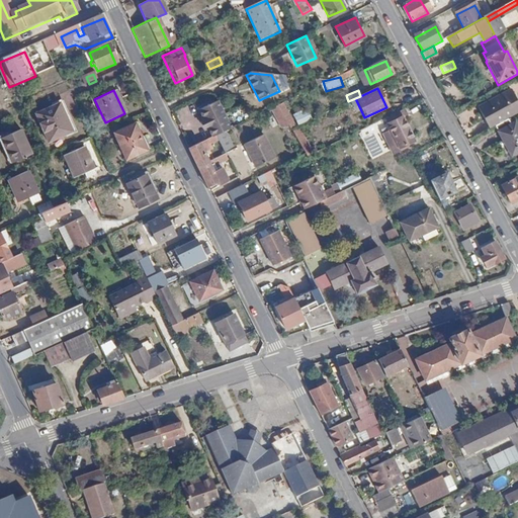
[(517,102),(511,90),(478,107),(490,130),(495,126),(512,116),(517,113),(517,102)]
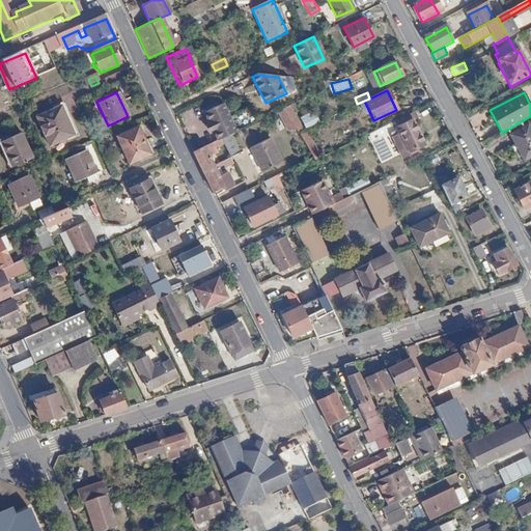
[(306,120),(298,101),(290,104),(298,123),(306,120)]
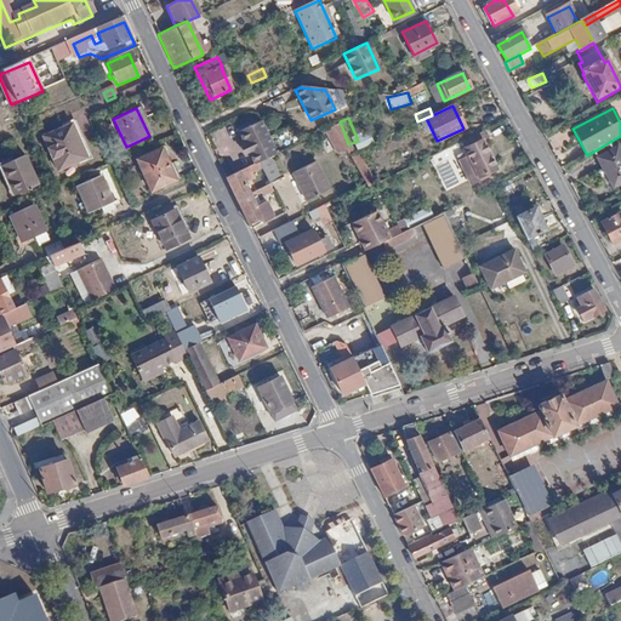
[(260,121),(235,132),(251,165),(257,163),(268,158),(274,154),(260,121)]
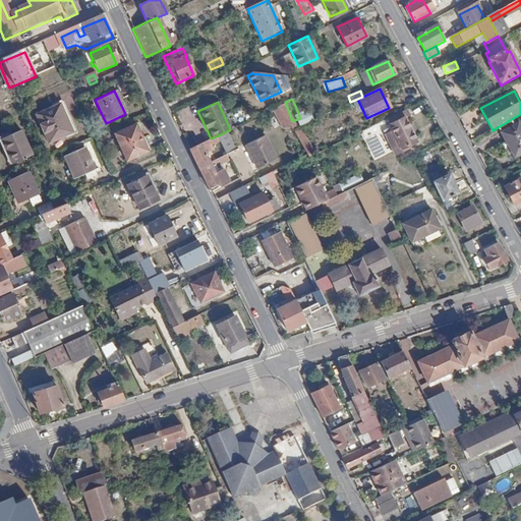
[(71,133),(59,106),(36,117),(48,143),(71,133)]
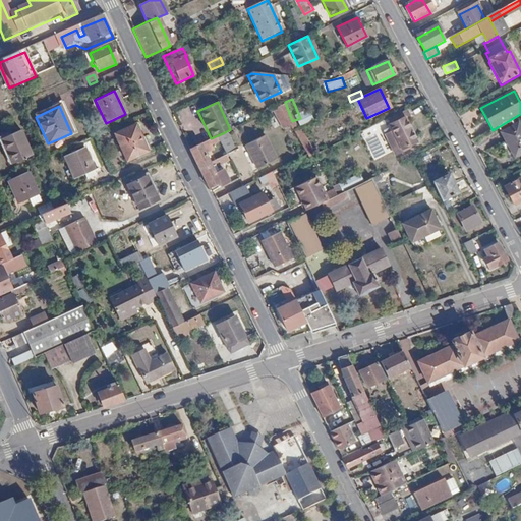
[(315,117),(302,123),(304,125),(316,120),(315,117)]
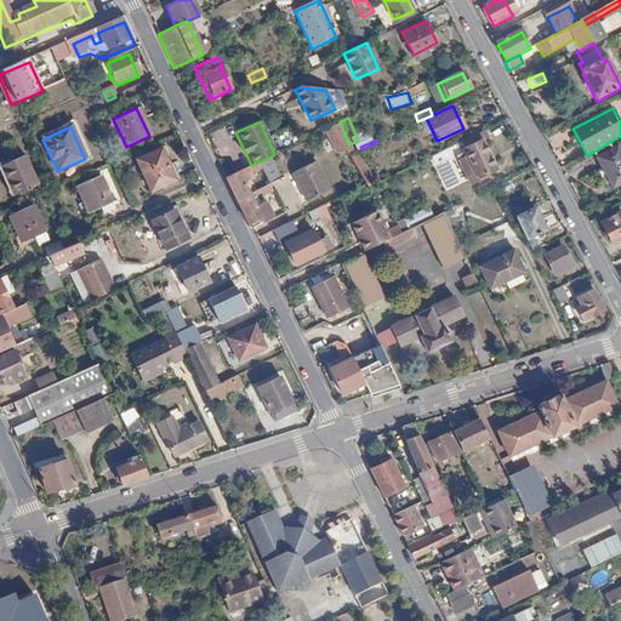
[(620,152),(614,140),(593,152),(614,188),(620,183),(620,152)]
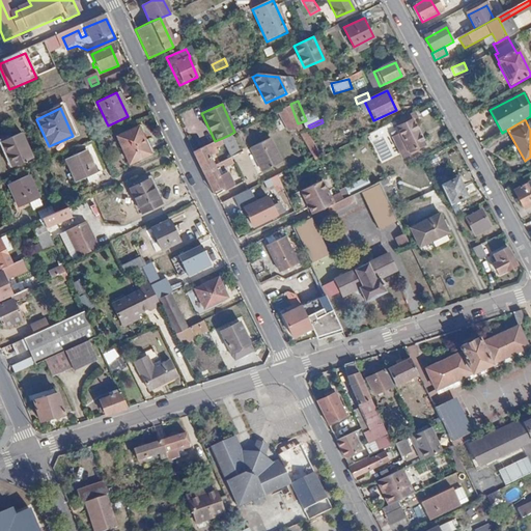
[(400,141),(418,133),(412,121),(395,129),(400,141)]
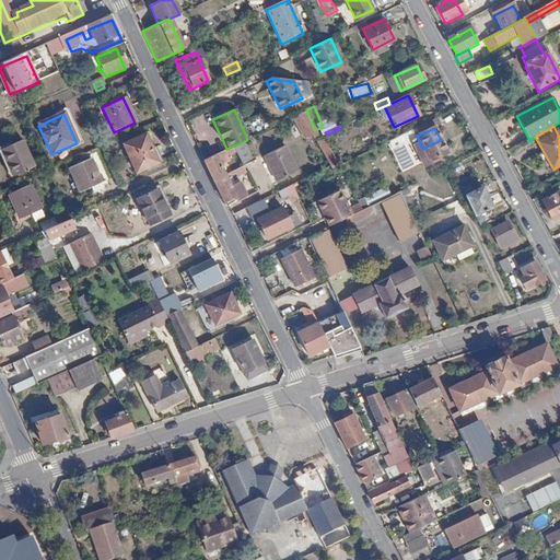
[(325,135),(316,139),(331,167),(340,163),(325,135)]
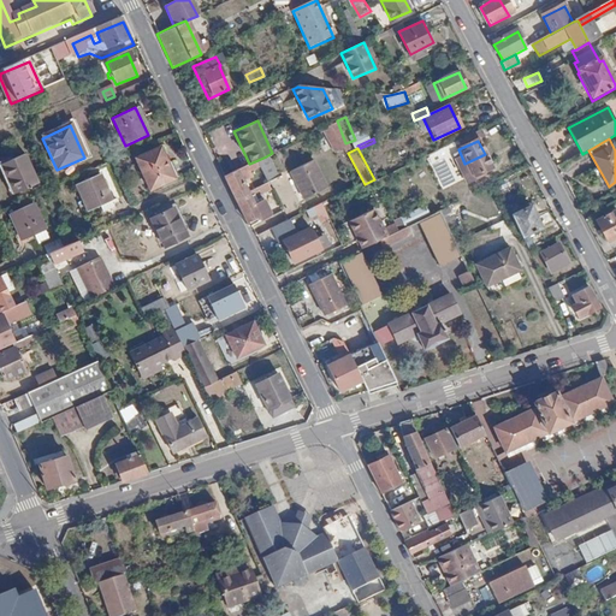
[(173,179),(160,149),(136,159),(149,190),(173,179)]
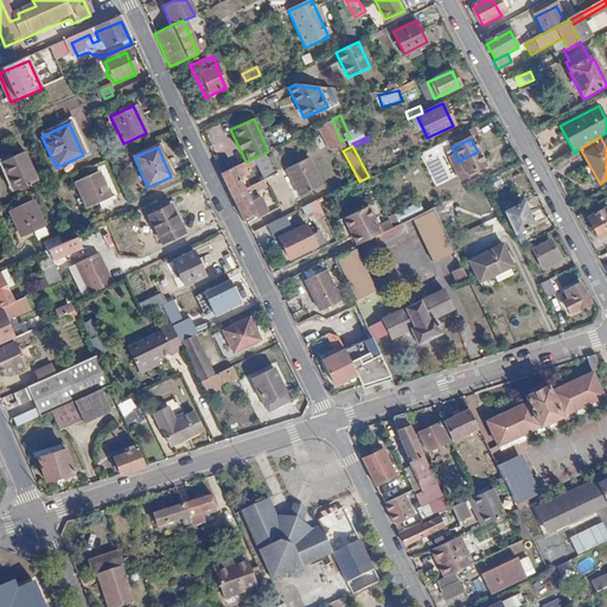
[(478,152),(458,161),(465,176),(485,166),(478,152)]
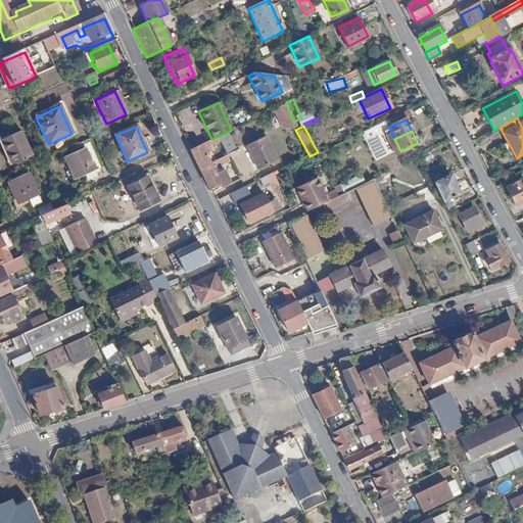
[(31,156),(19,133),(0,141),(0,150),(7,167),(31,156)]
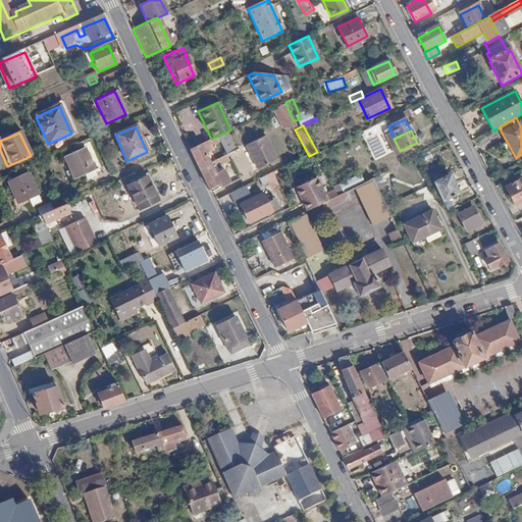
[(235,151),(225,133),(216,137),(219,144),(224,156),(235,151)]
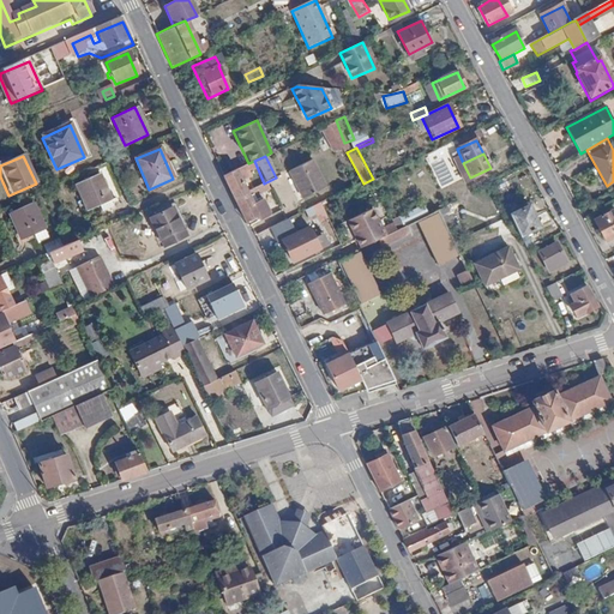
[(311,160),(287,172),(301,200),(324,188),(311,160)]
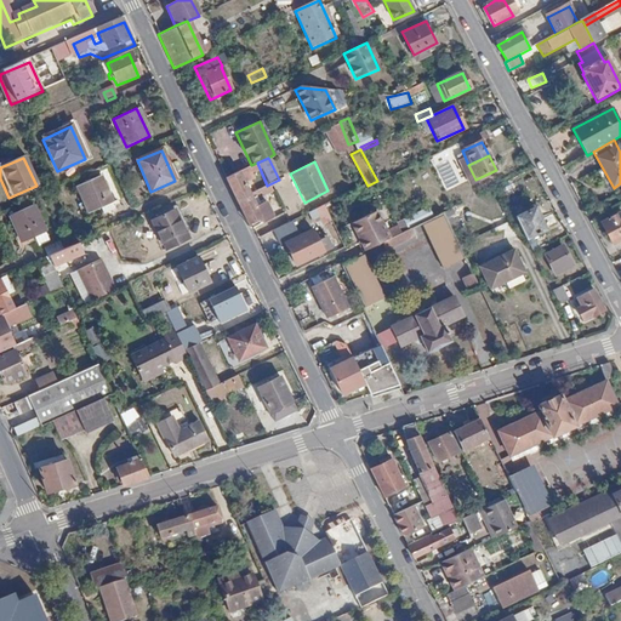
[(251,165),(224,177),(235,203),(248,197),(243,186),(252,181),(250,176),(261,171),(257,163),(251,165)]
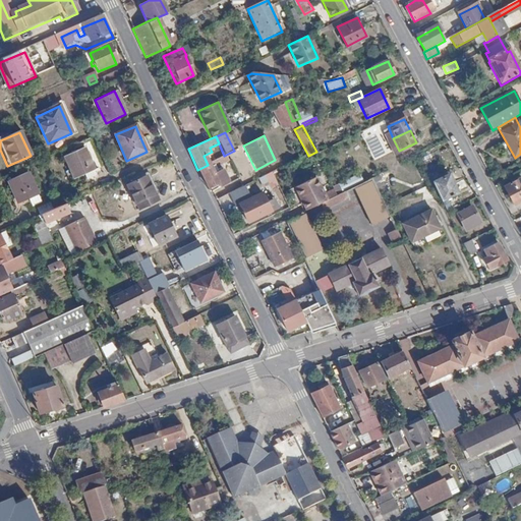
[(63,157),(68,170),(64,171),(67,179),(71,177),(73,179),(83,175),(84,180),(95,176),(82,149),(63,157)]
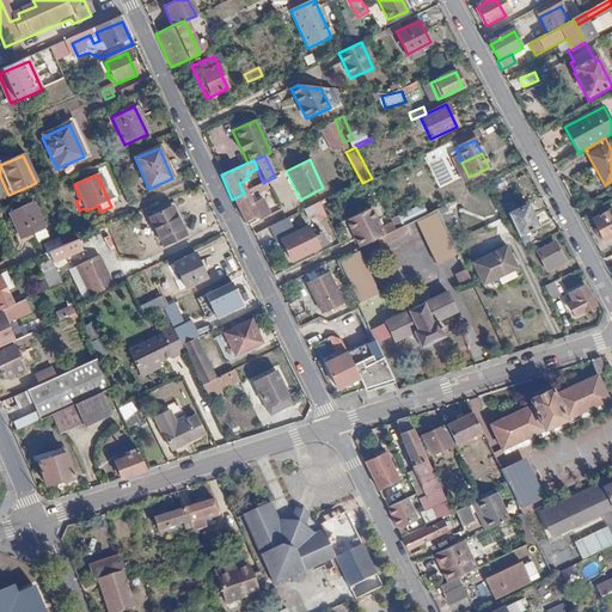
[(256,203),(250,206),(244,194),(232,200),(243,224),(256,219),(255,215),(261,213),(256,203)]
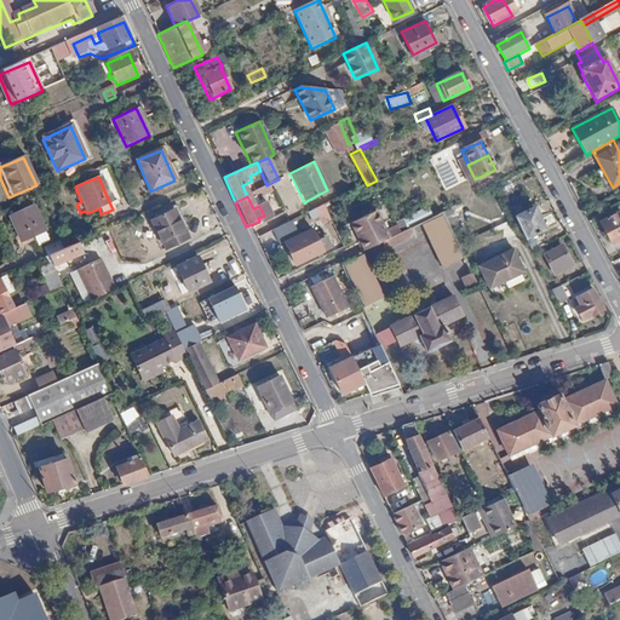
[(309,211),(315,225),(333,218),(326,204),(309,211)]
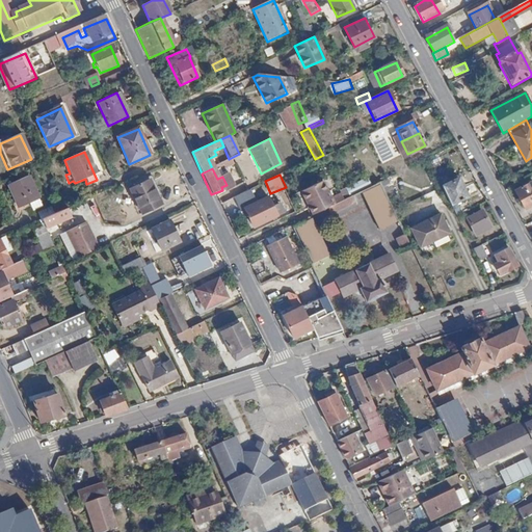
[(40,200),(28,177),(8,186),(19,209),(40,200)]
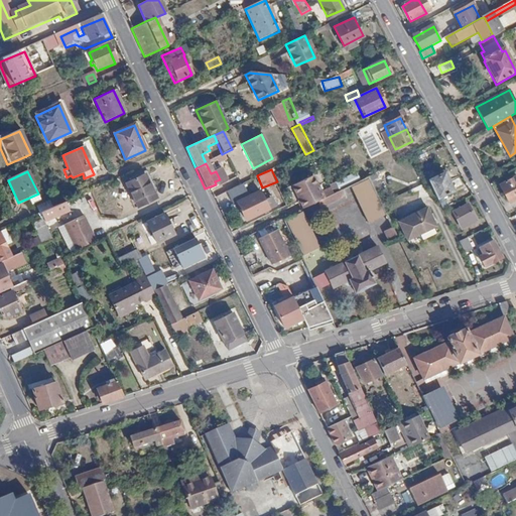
[(444,173),(429,180),(438,200),(454,192),(444,173)]
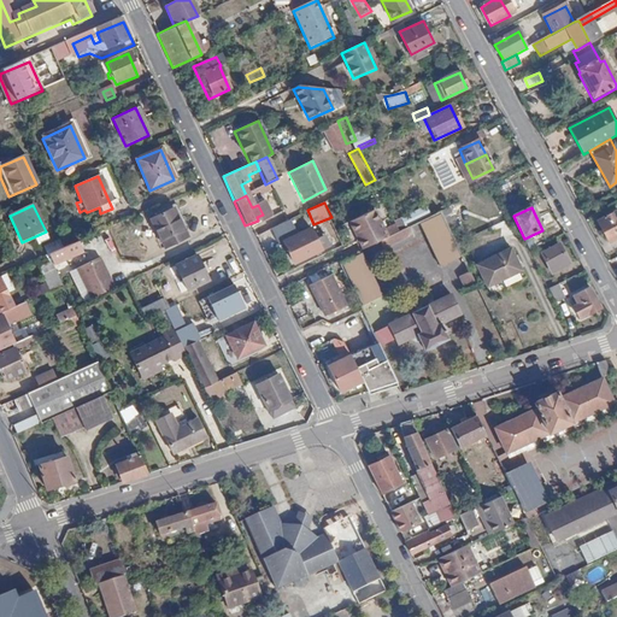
[(191,238),(178,209),(157,218),(169,246),(191,238)]
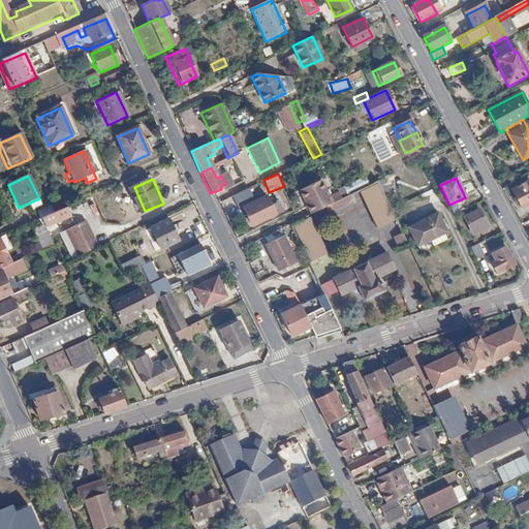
[(385,179),(378,182),(387,199),(394,196),(385,179)]
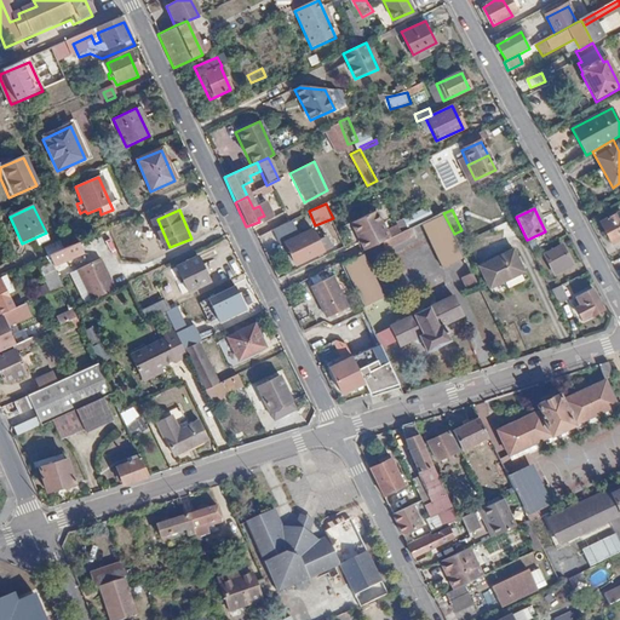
[(375,213),(350,224),(357,237),(361,236),(367,251),(383,244),(401,235),(396,227),(385,233),(375,213)]
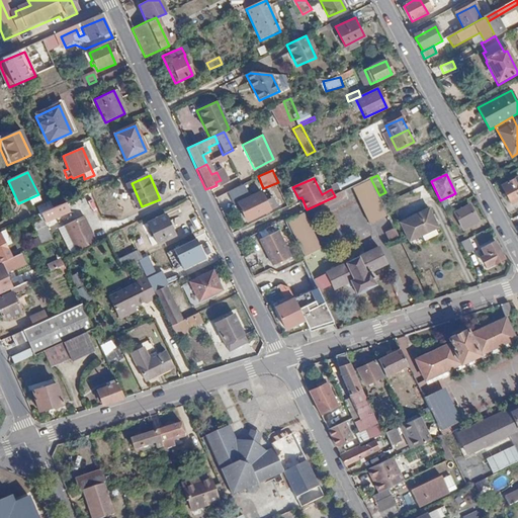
[(354,186),(350,178),(335,185),(339,193),(344,191),(354,186)]
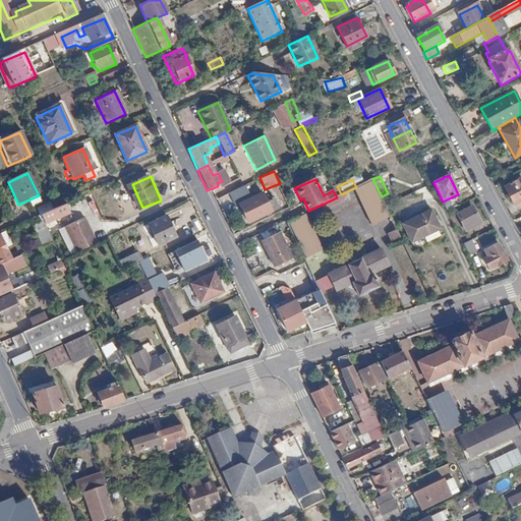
[(520,180),(504,189),(512,206),(520,200),(520,180)]
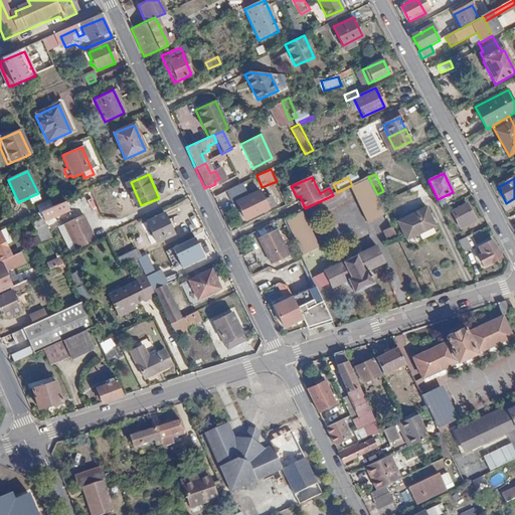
[(385,215),(367,180),(351,188),(369,223),(385,215)]
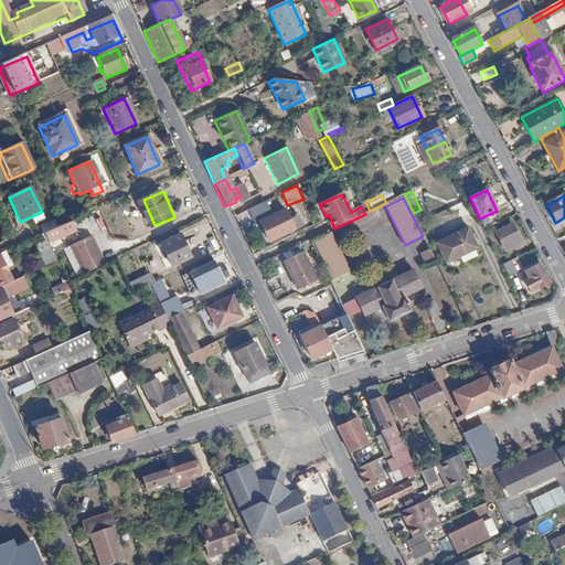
[(285,211),(272,216),(266,204),(248,212),(255,225),(259,222),(269,243),(302,227),(300,221),(298,221),(295,214),(288,217),(285,211)]
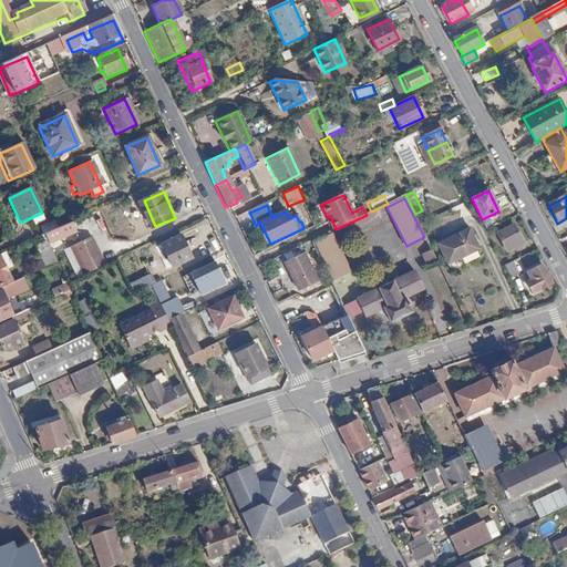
[(367,215),(350,223),(353,232),(380,218),(377,209),(371,212),(367,215)]
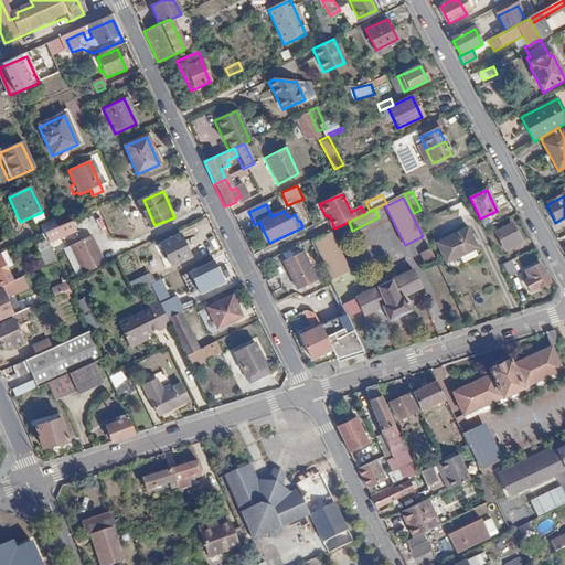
[(45,232),(59,226),(56,220),(42,224),(45,232)]
